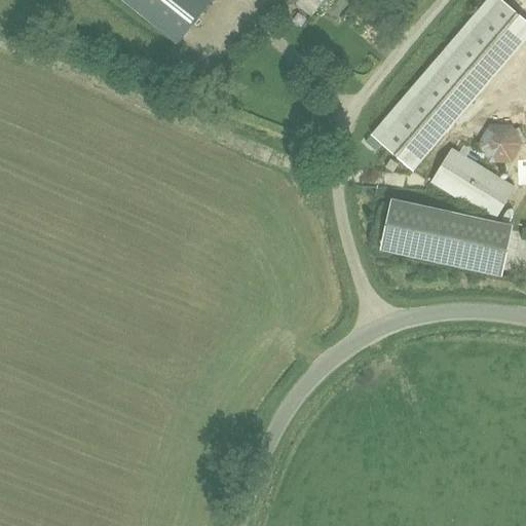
[(211,0),(122,0),(177,43),(211,0)]
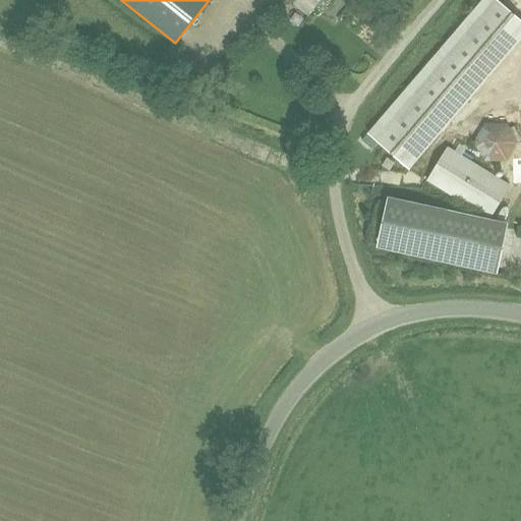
[(320,0),(291,0),(309,14),(320,0)]
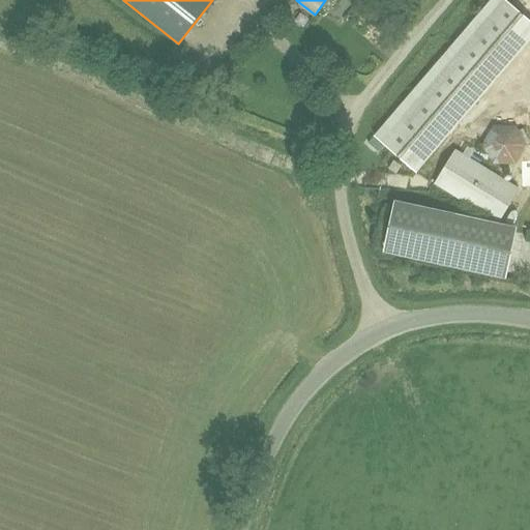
[(415,172),(529,38),(529,23),(503,0),(492,0),(375,137),(415,172)]
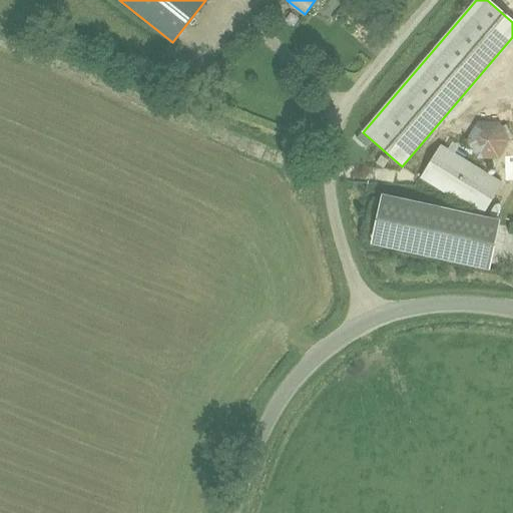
[(467,140),(478,159),(498,158),(510,139),(512,138),(512,135),(503,119),(497,121),(479,123),(467,140)]
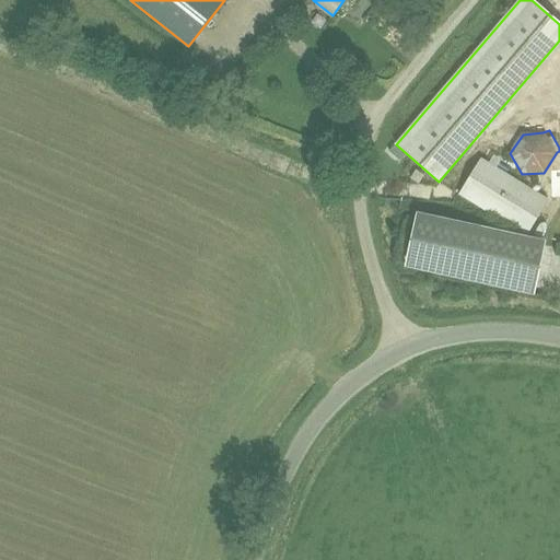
[(481,159),(459,194),(526,236),(548,200),(481,159)]
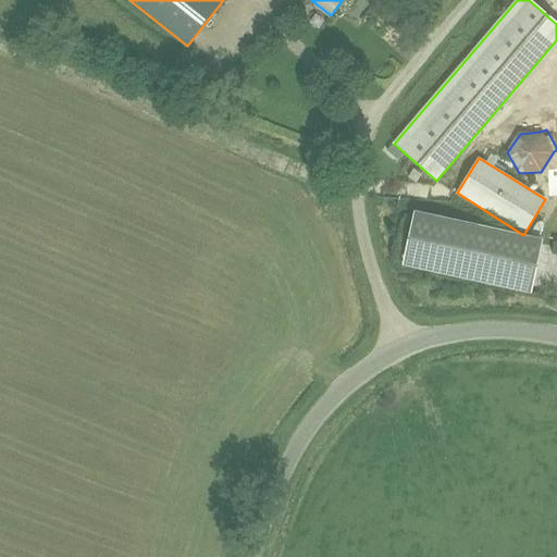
[(412,219),(404,262),(532,289),(542,246),(412,219)]
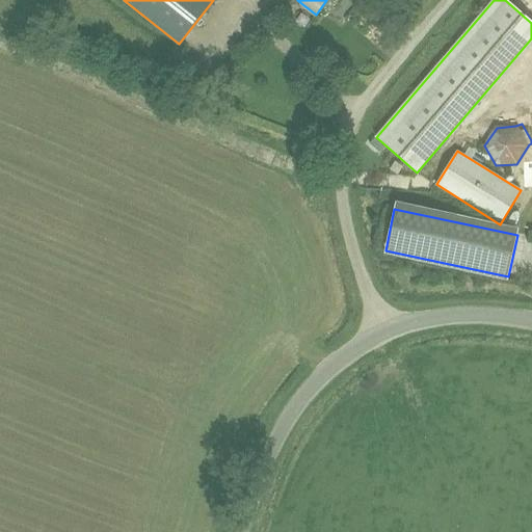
All buildings are outlined.
